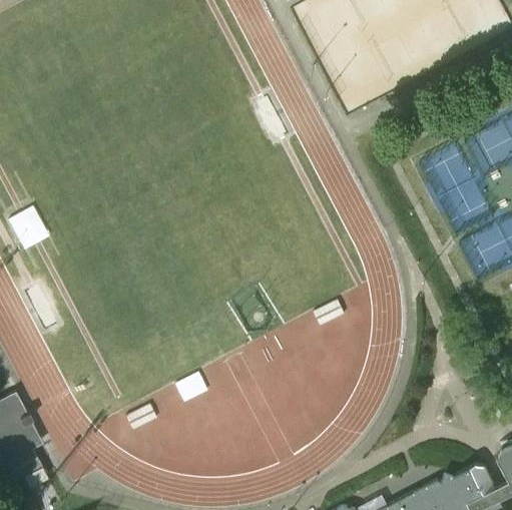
[(35,207),(10,220),(25,251),(51,238),(35,207)]
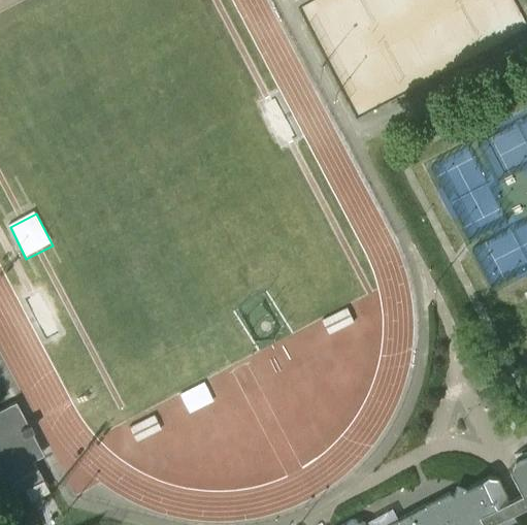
[(197,409),(222,398),(212,379),(188,389),(197,409)]
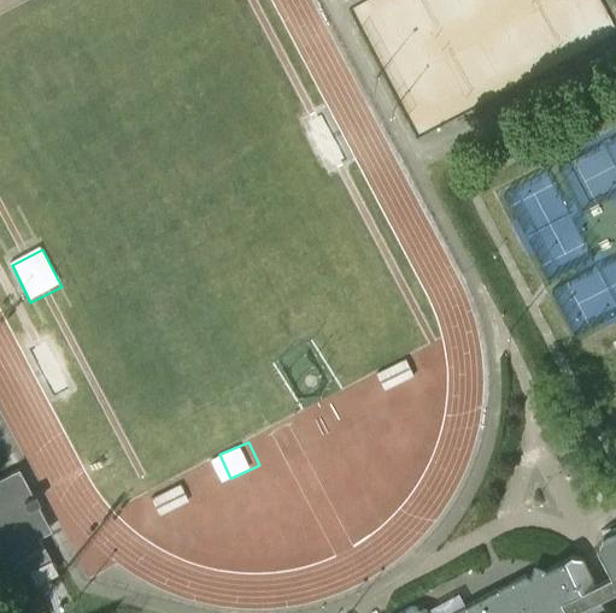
[(6,476),(0,478),(0,555),(6,567),(41,549),(30,530),(42,524),(15,472),(6,476)]
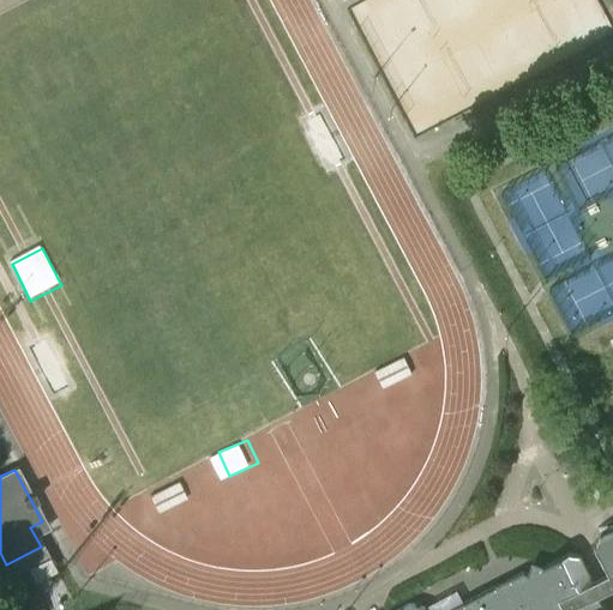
[(610,573),(592,583),(598,595),(612,586),(612,531),(599,539),(596,548),(610,573)]
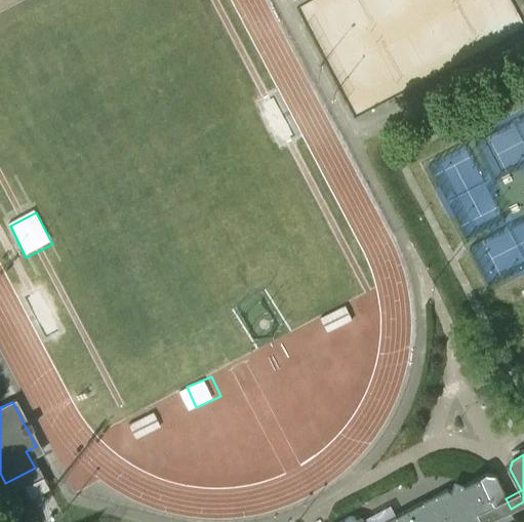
[(517,521),(511,509),(506,498),(494,477),(486,475),(464,486),(466,490),(452,496),(450,492),(445,491),(387,521),(360,521),(350,518),(343,521),(517,521)]
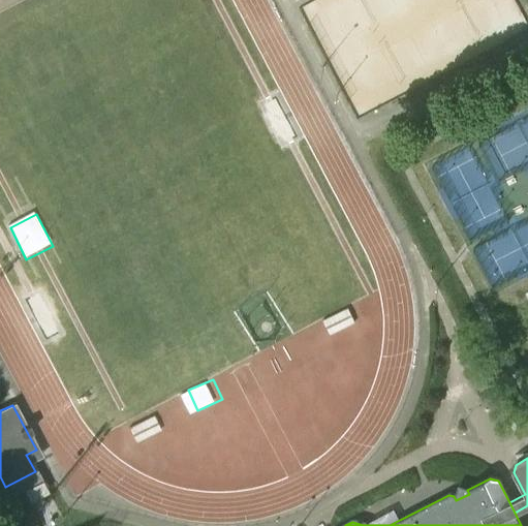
[(40,483),(22,492),(28,503),(47,493),(40,483)]
